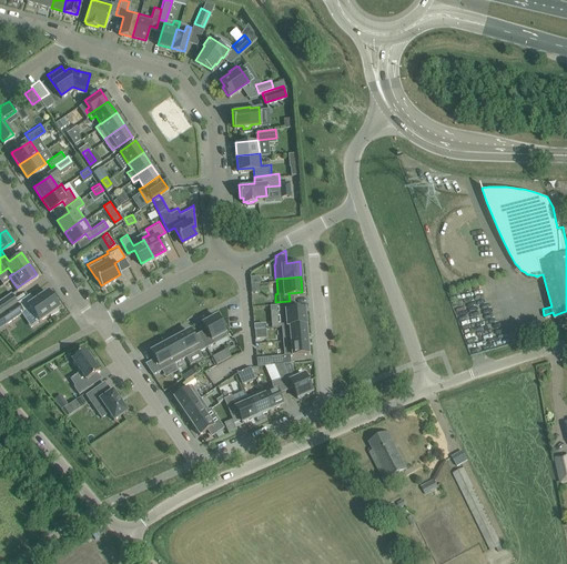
[(27,302),(38,319),(49,311),(50,312),(58,308),(57,306),(58,305),(47,289),(27,302)]
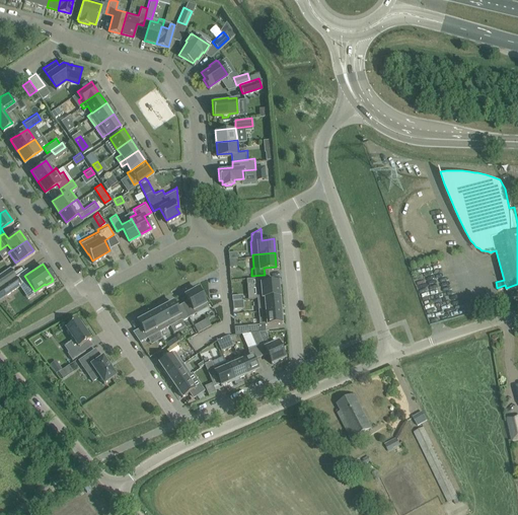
[(9,266),(0,271),(0,283),(15,274),(9,266)]
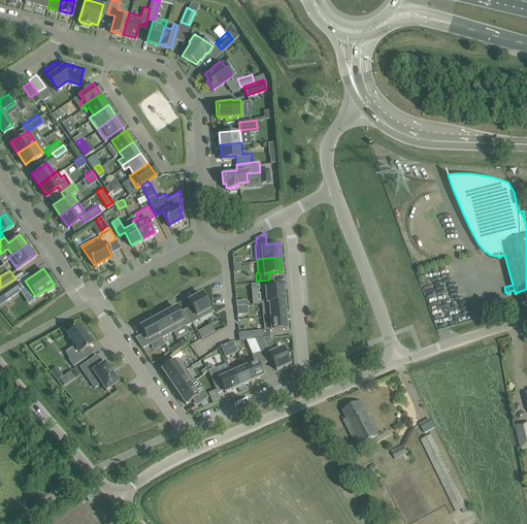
[(0,293),(4,299),(21,287),(15,279),(0,288),(0,293)]
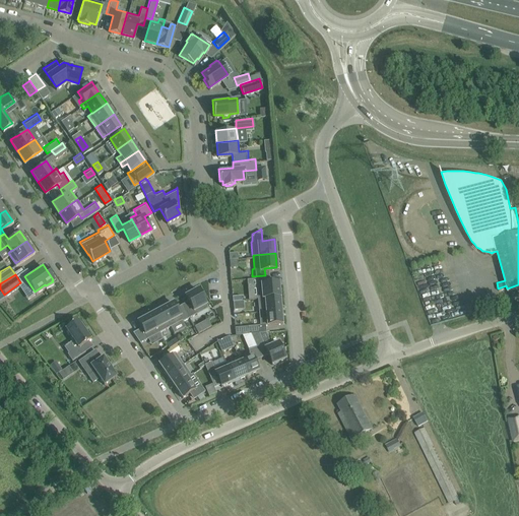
[(255,282),(257,296),(279,294),(277,280),(265,281),(265,275),(252,276),(253,283),(255,282)]
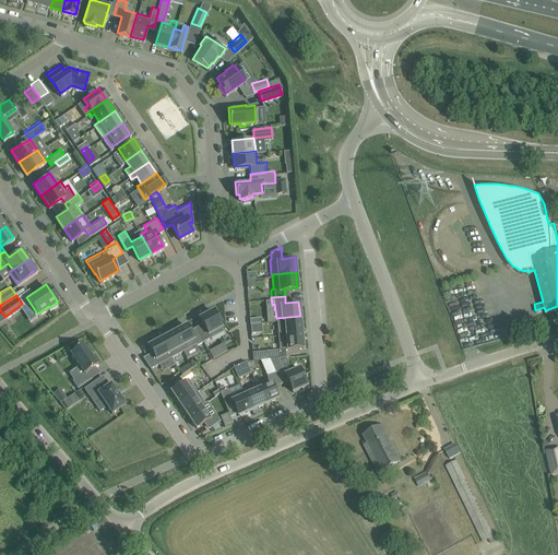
[(201,321),(194,325),(203,339),(223,328),(212,308),(198,316),(201,321)]
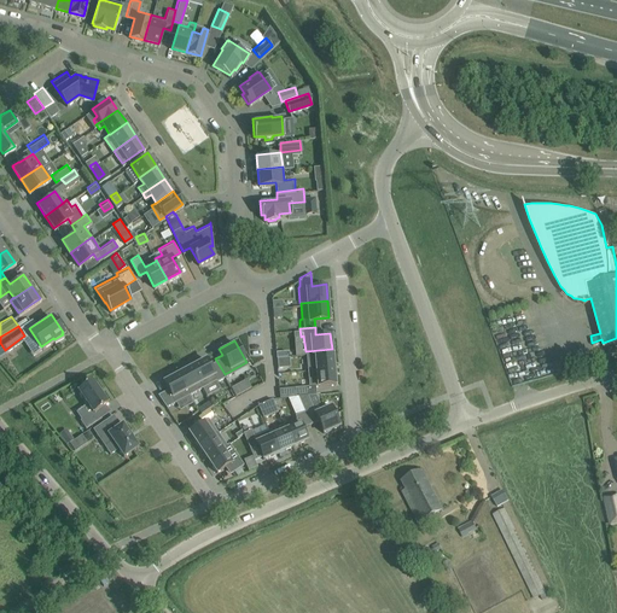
[(332,349),(306,351),(307,368),(333,365),(332,349)]
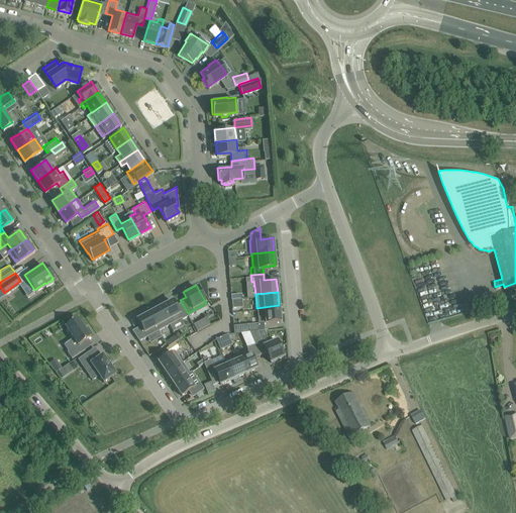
[(159,305),(169,322),(180,316),(182,318),(188,315),(188,313),(180,300),(174,303),(172,298),(159,305)]
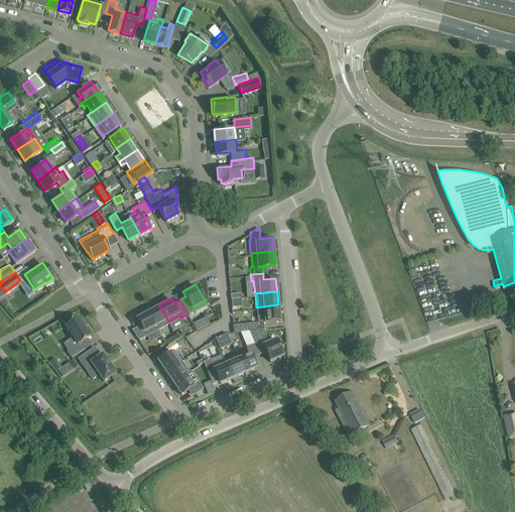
[(148,309),(157,328),(168,322),(158,304),(148,309)]
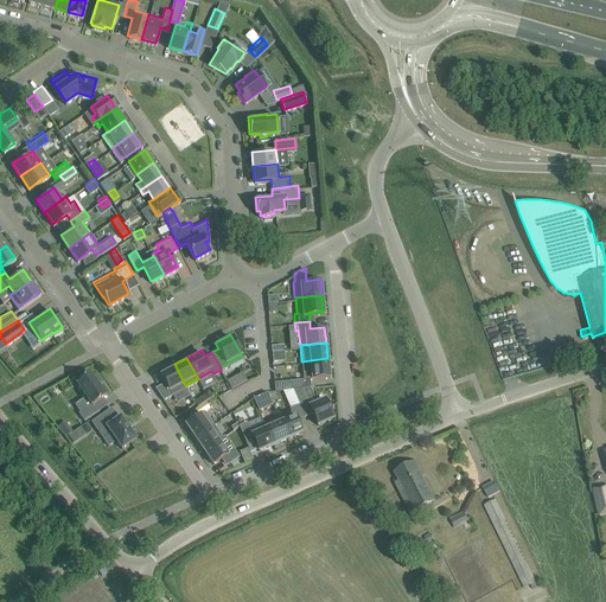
[(295,378),(295,386),(311,385),(310,377),(329,375),(327,358),(301,362),(303,377),(295,378)]
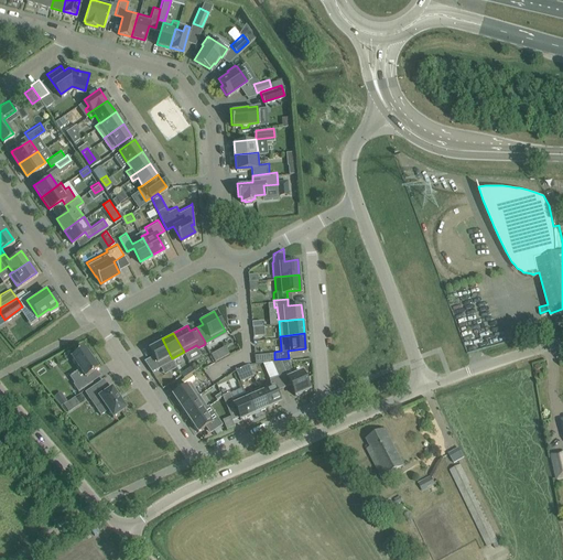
[(159,365),(172,358),(162,338),(149,346),(159,365)]
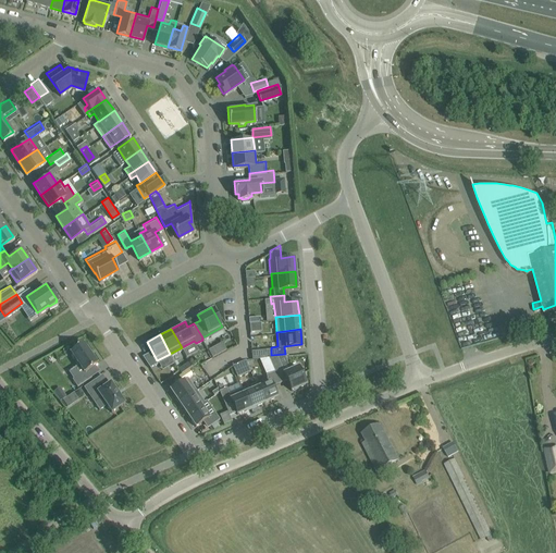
[(224,338),(209,346),(213,354),(229,345),(224,338)]
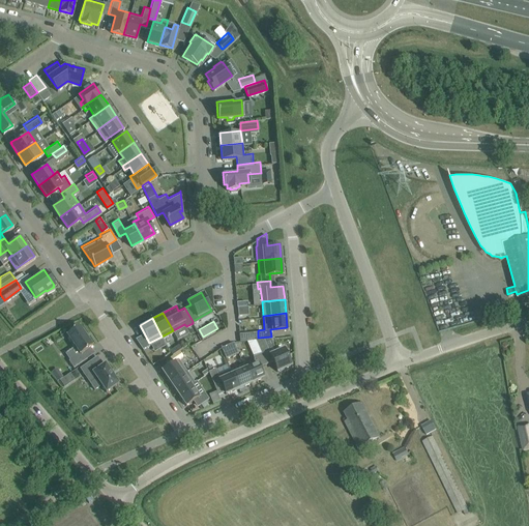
[(67,358),(72,366),(86,355),(82,349),(91,343),(78,323),(65,332),(78,351),(67,358)]
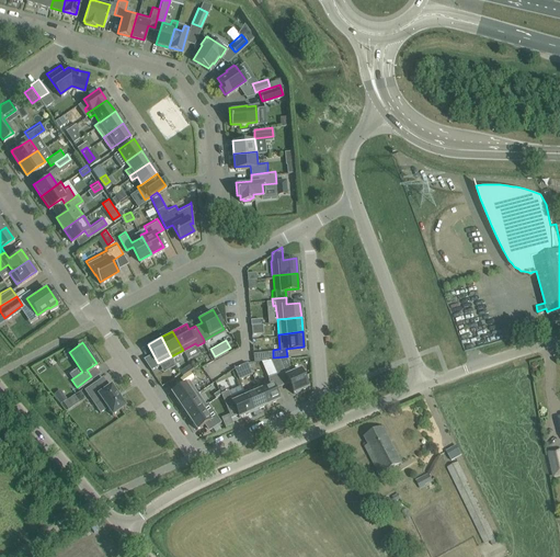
[(233,365),(238,377),(251,372),(246,360),(233,365)]
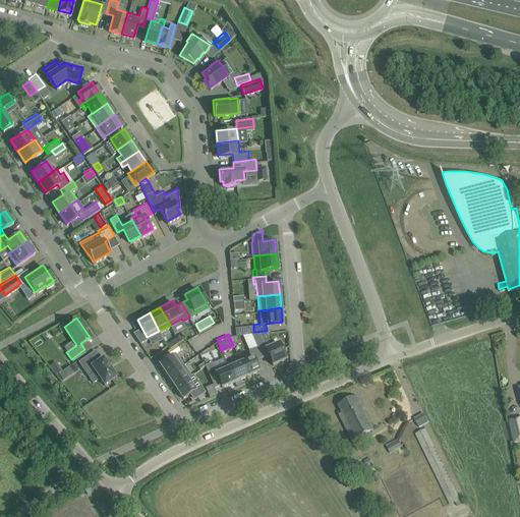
[(256,344),(261,355),(268,352),(272,362),(285,356),(277,338),(264,344),(263,341),(256,344)]
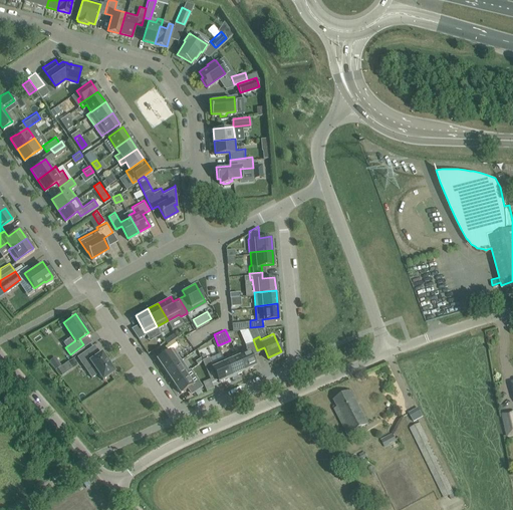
[(250,353),(257,350),(253,339),(245,343),(246,345),(235,350),(243,368),(254,363),(250,353)]
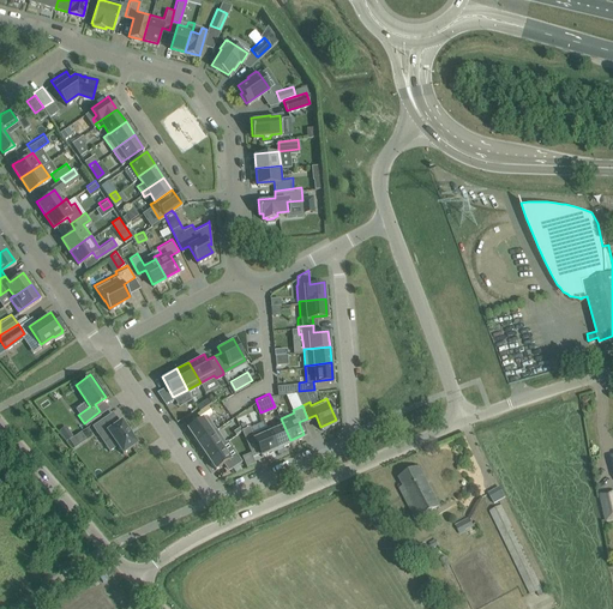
[(206,412),(187,426),(196,440),(216,427),(206,412)]
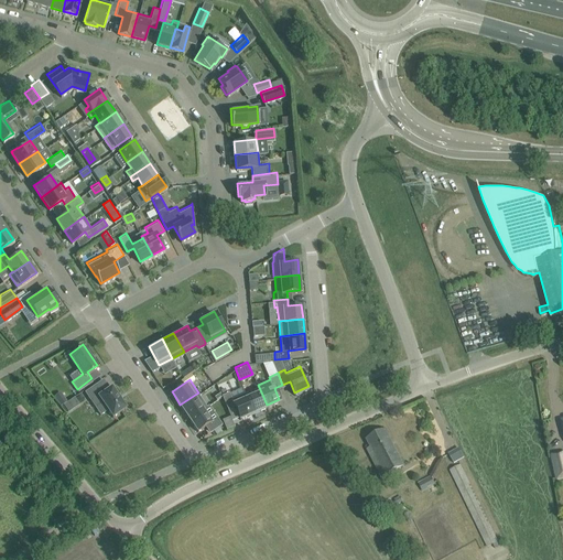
[(89,397),(96,391),(101,399),(95,404),(100,411),(107,407),(112,415),(126,405),(111,385),(101,390),(95,381),(85,389),(89,397)]
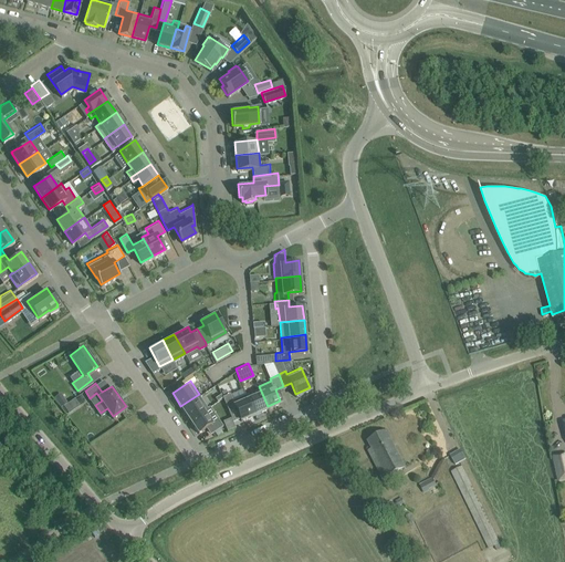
[(259,386),(246,392),(254,412),(268,406),(259,386)]
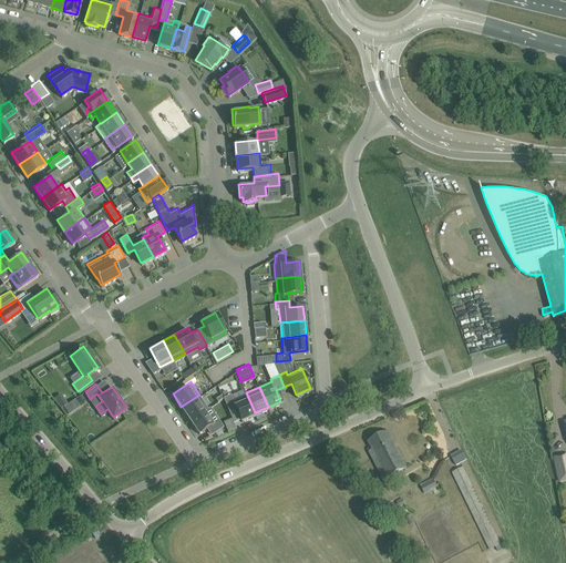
[(60,391),(54,395),(61,405),(62,403),(67,401),(60,391)]
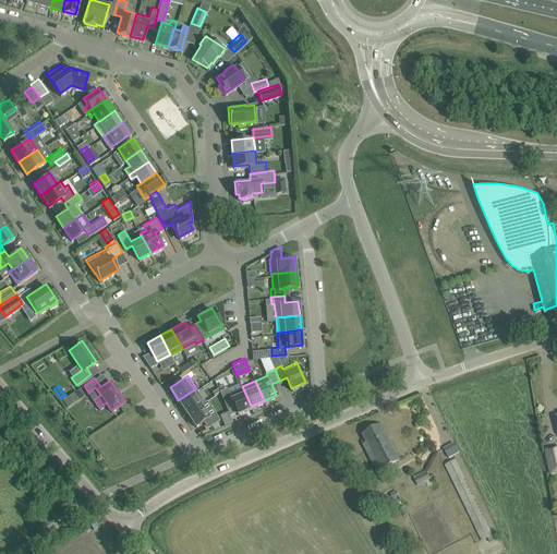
[(251,406),(242,386),(229,392),(228,389),(220,393),(226,405),(232,401),(237,412),(251,406)]
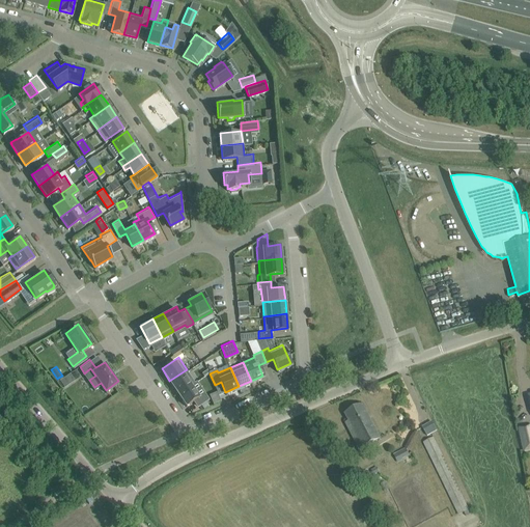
[(187,369),(169,381),(177,392),(194,381),(194,380),(187,369)]
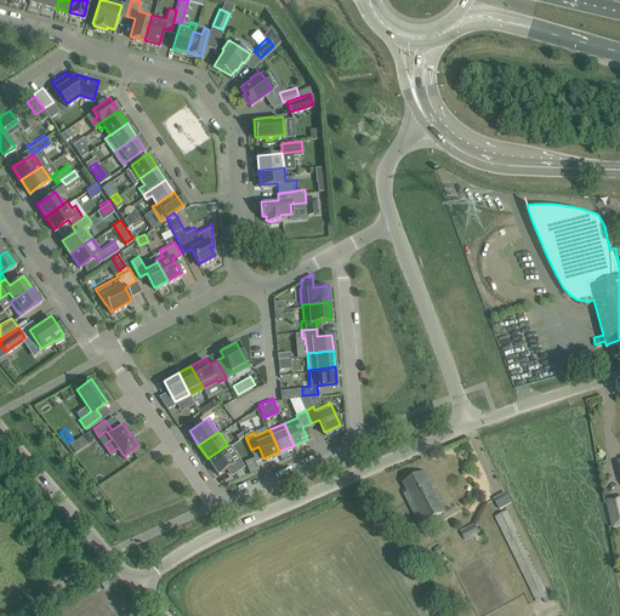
[(73,439),(68,441),(74,450),(79,446),(74,438),(73,439)]
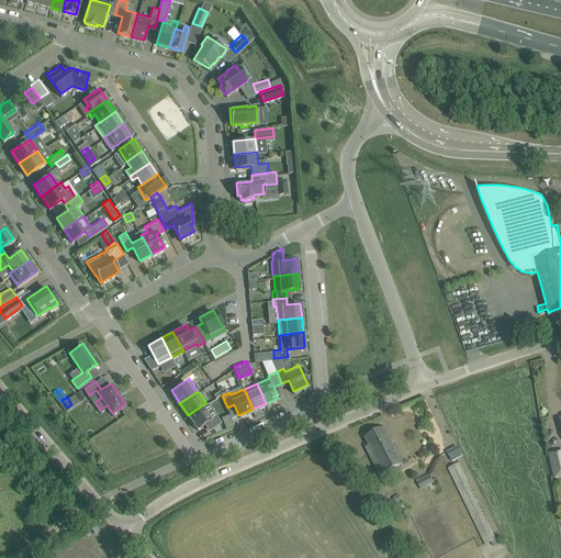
[(205,403),(188,415),(197,428),(205,421),(210,427),(221,420),(216,414),(208,401),(205,402),(205,403)]
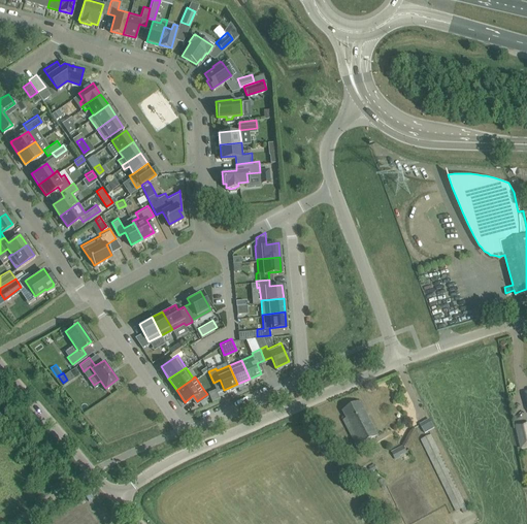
[(341,407),(346,416),(342,417),(348,426),(356,444),(377,433),(364,407),(359,398),(341,407)]
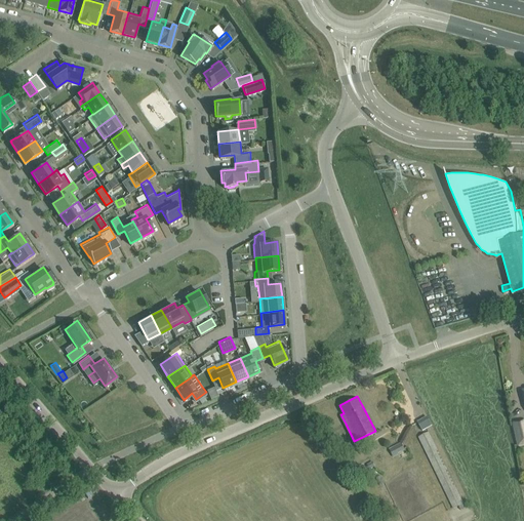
[(422,427),(434,422),(429,412),(417,417),(422,427)]
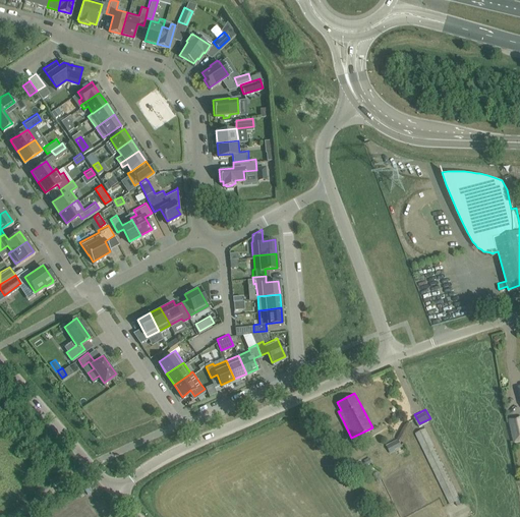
[(512,440),(519,438),(519,413),(507,416),(512,440)]
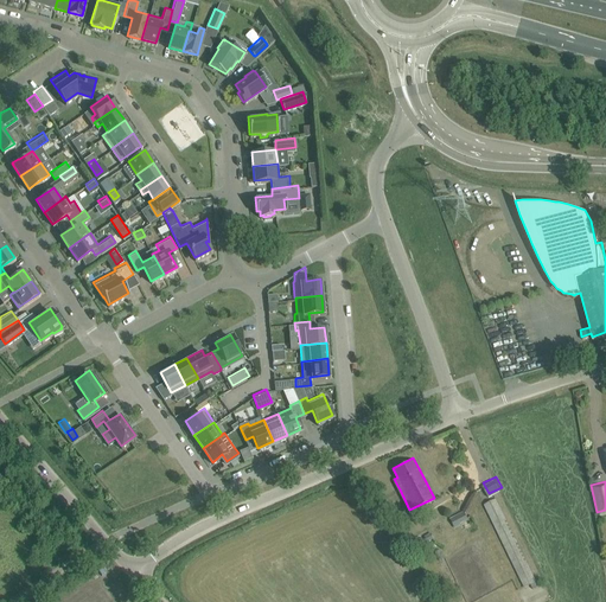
[(485,499),(522,584),(535,580),(498,494),(485,499)]
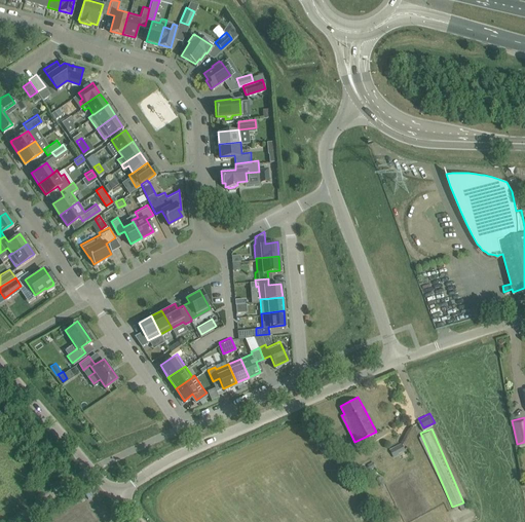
[(389,447),(394,454),(404,449),(400,441),(389,447)]
